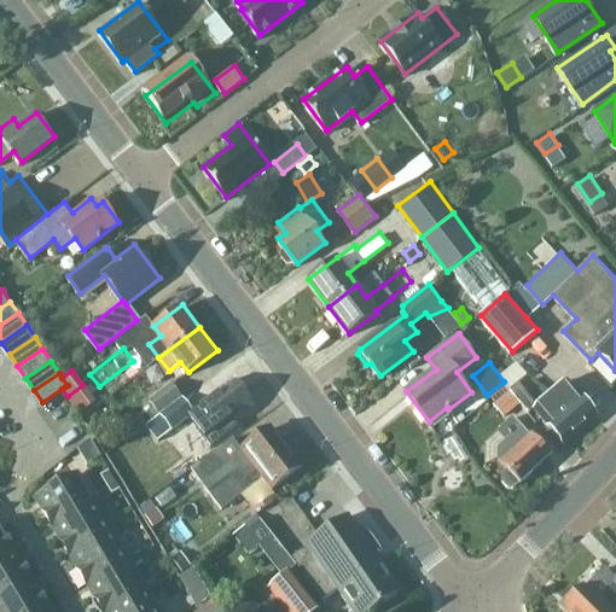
[(236,418),(256,402),(236,376),(202,400),(211,412),(197,423),(213,443),(239,423),(236,418)]
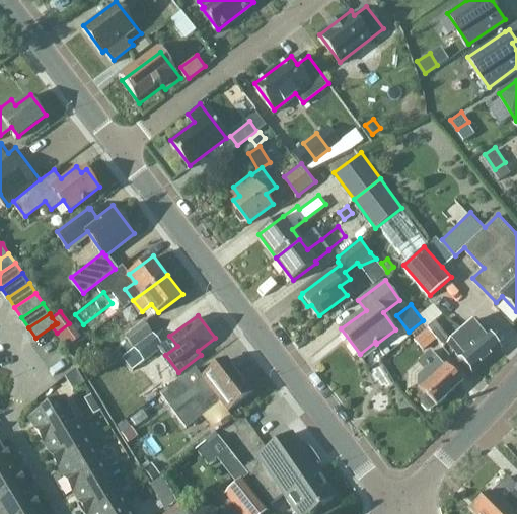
[(129,349),(154,331),(144,318),(125,334),(127,336),(122,340),(129,349)]
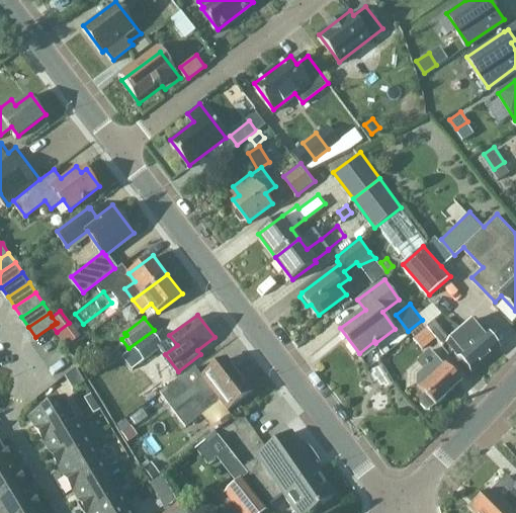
[(425,321),(415,329),(424,340),(434,332),(425,321)]
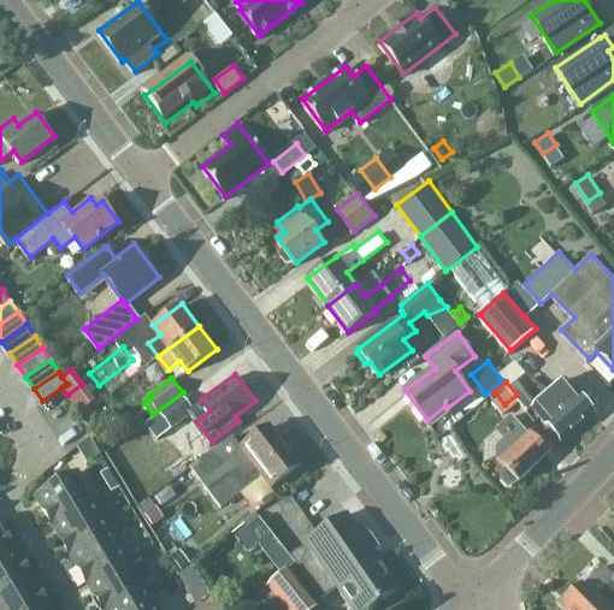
[(562,439),(596,412),(572,384),(539,412),(562,439)]
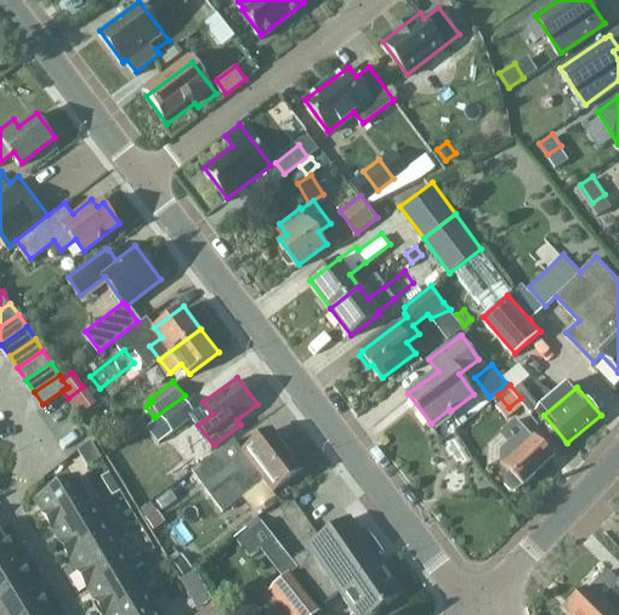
[(148,423),(160,439),(197,411),(185,396),(154,417),(154,419),(148,423)]
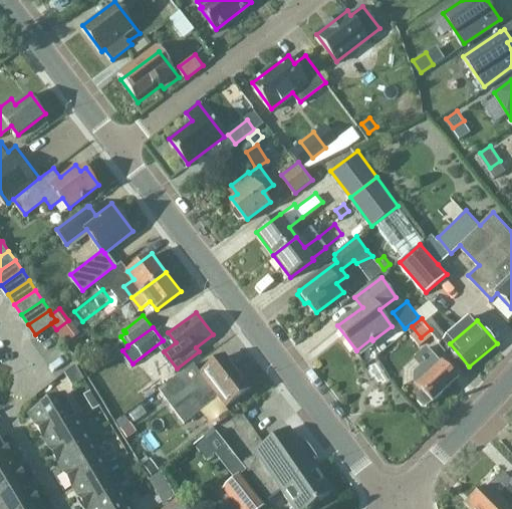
[(458,377),(443,361),(426,344),(414,356),(421,363),(414,369),(414,378),(420,385),(419,385),(422,389),(417,393),(418,398),(425,405),(431,399),(433,401),(458,377)]
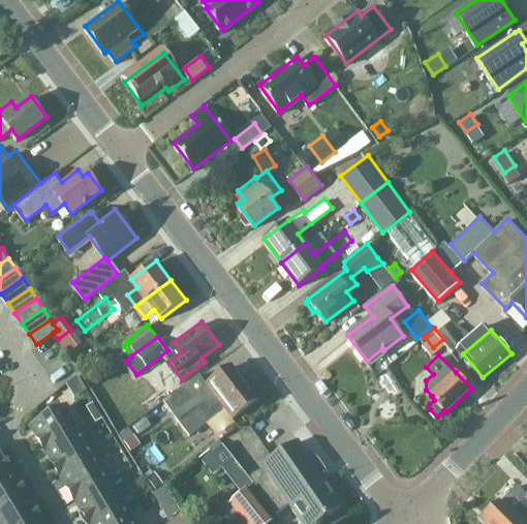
[(225,405),(234,417),(258,397),(234,364),(200,389),(191,377),(164,398),(190,432),(225,405)]
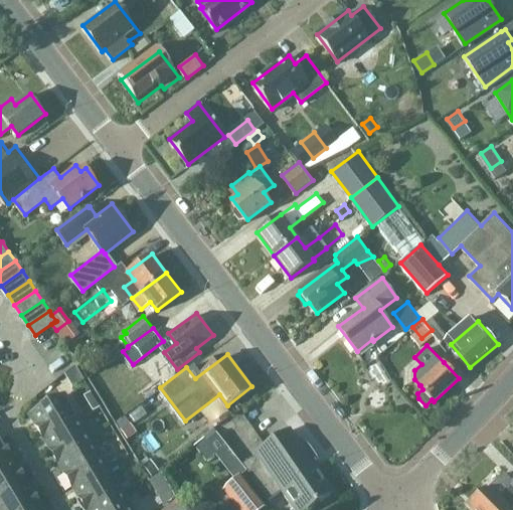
[(91,389),(86,392),(94,407),(100,403),(91,389)]
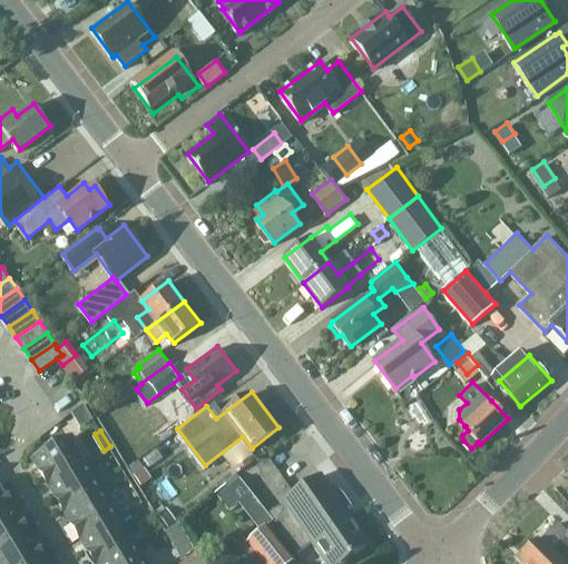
[(50,484),(88,462),(72,434),(33,457),(50,484)]
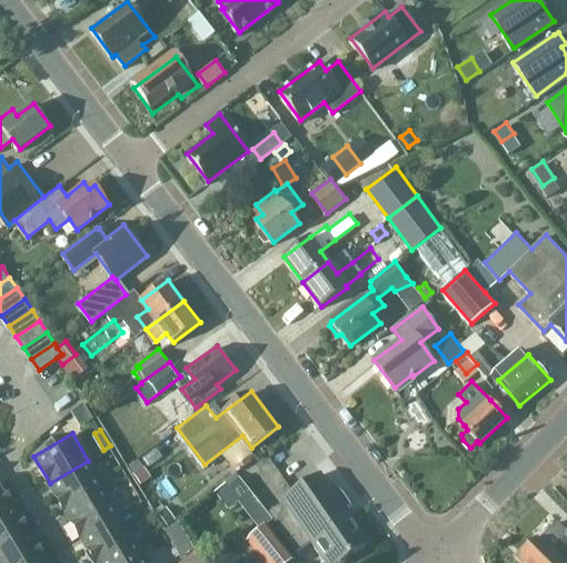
[(151,475),(138,458),(129,464),(141,482),(151,475)]
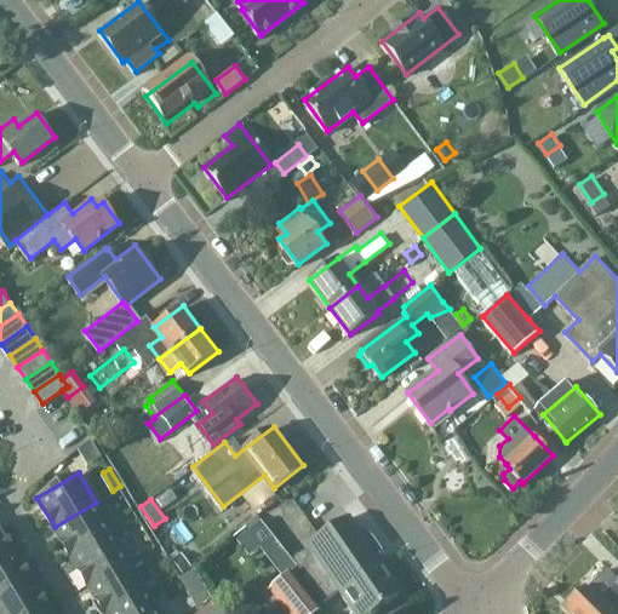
[(72,557),(114,532),(96,503),(55,527),(72,557)]
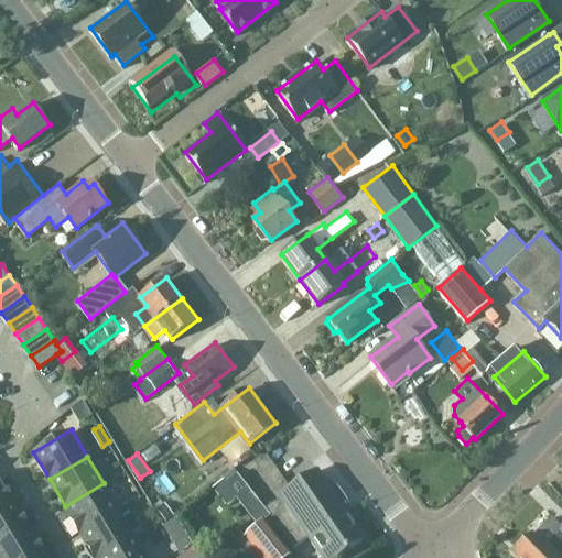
[(304,528),(345,500),(339,491),(336,494),(317,468),(281,494),(281,495),(304,528)]
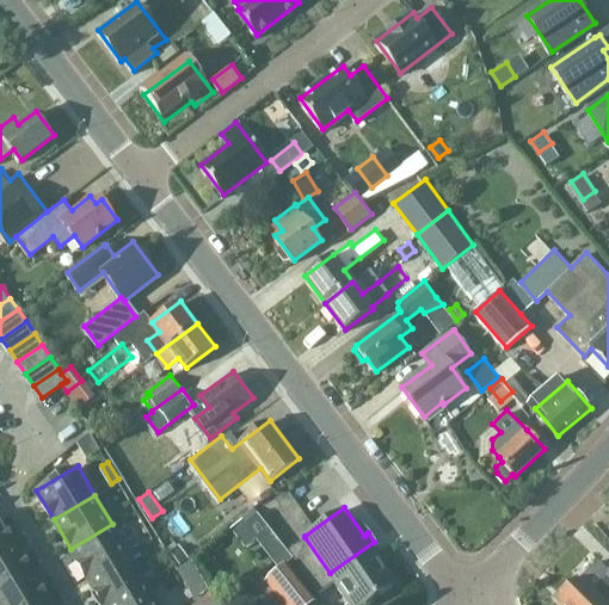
[(258,511),(233,530),(246,544),(257,537),(281,567),(266,578),(288,604),(309,604),(315,600),(287,562),(294,557),(258,511)]
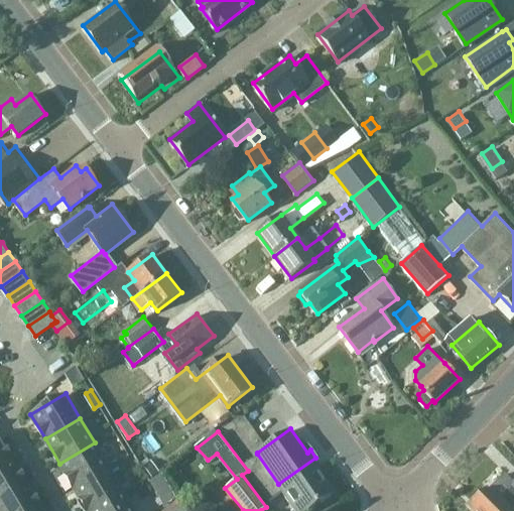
[(0,466),(12,459),(0,437),(0,466)]
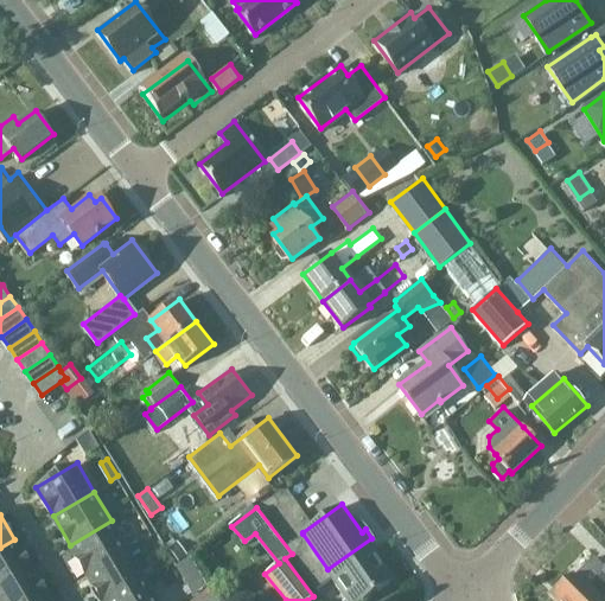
[(88,574),(128,549),(112,520),(70,545),(88,574)]
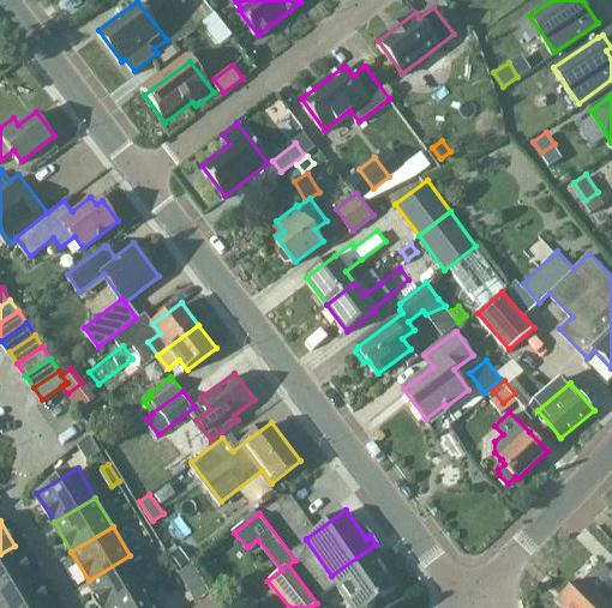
[(382,553),(376,545),(331,576),(306,540),(291,551),(321,594),(336,583),(354,607),(365,607),(399,584),(378,555),(382,553)]
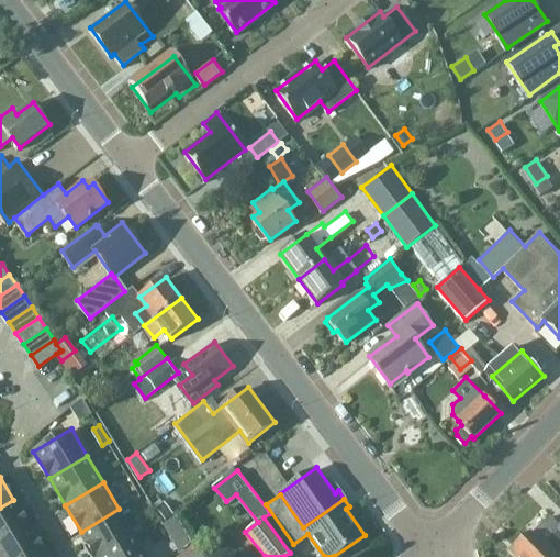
[(0,543),(30,526),(13,500),(0,508),(0,543)]
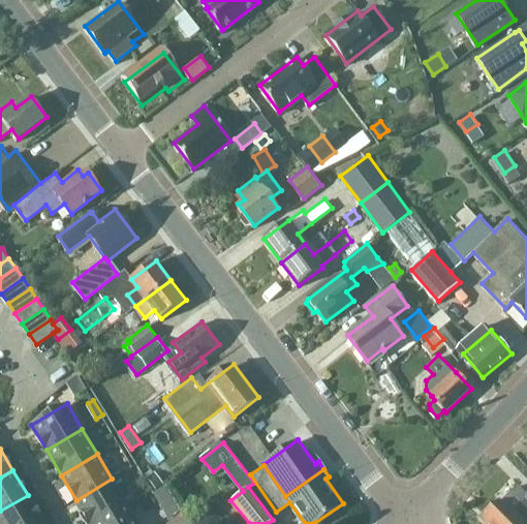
[(155,470),(149,475),(156,486),(162,481),(155,470)]
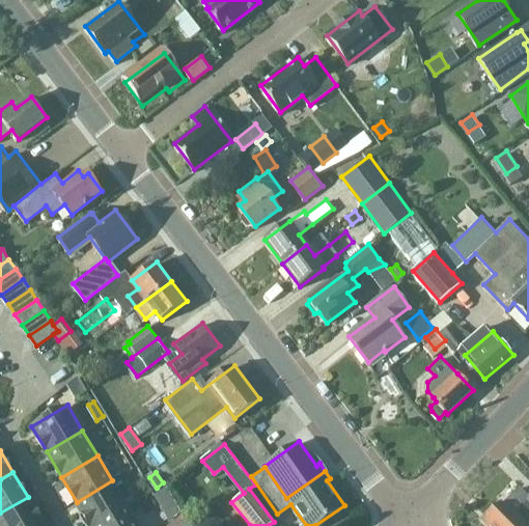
[(90,525),(92,525),(127,505),(112,480),(77,502),(90,525)]
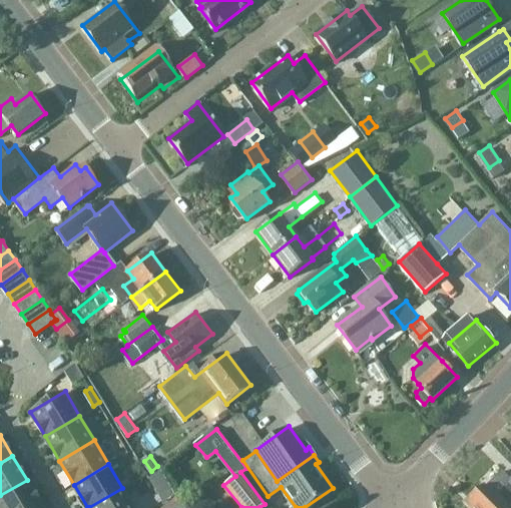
[(160,469),(149,476),(154,484),(165,477),(160,469)]
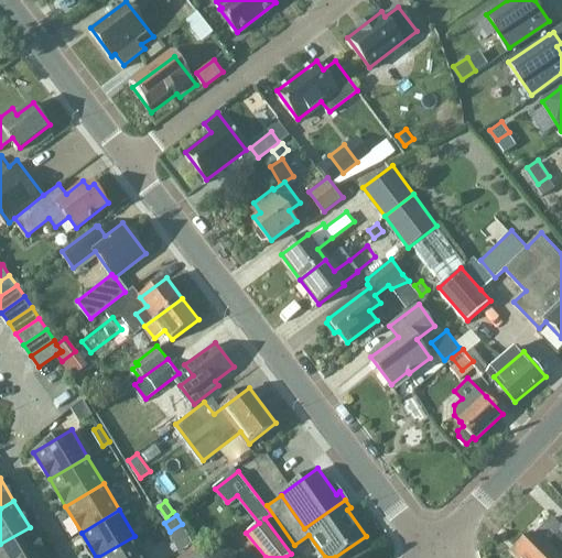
[(561,525),(553,516),(536,534),(533,532),(514,551),(519,557),(561,557),(561,525)]
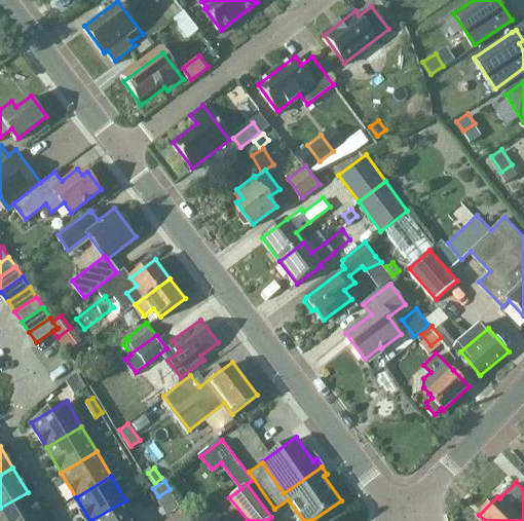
[(0,520),(35,520),(42,517),(28,492),(0,508),(0,520)]
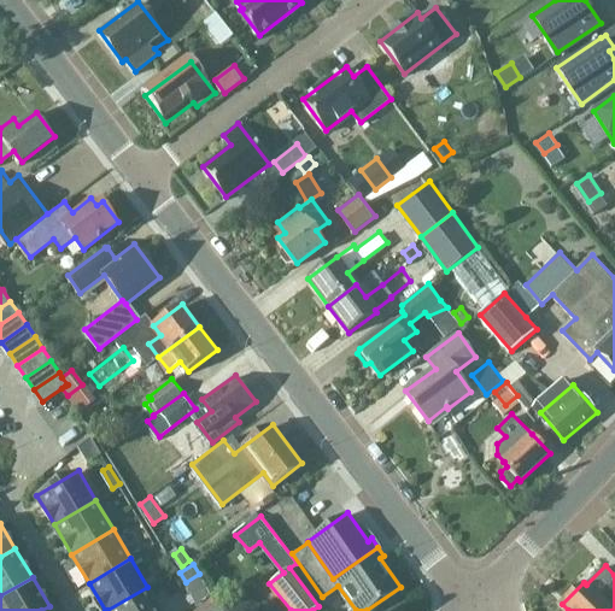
[(107,610),(162,610),(147,587),(107,610)]
